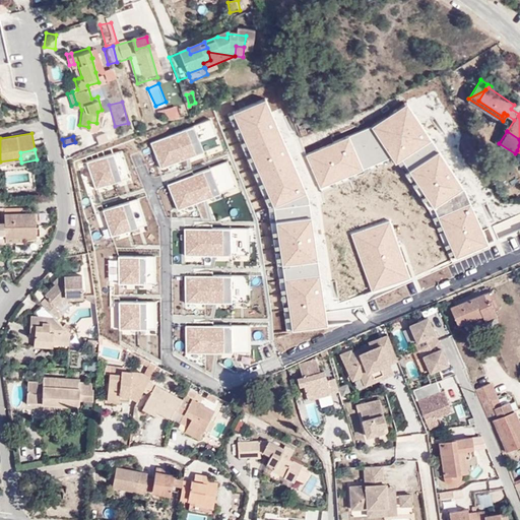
[(222,194),(212,197),(219,222),(230,220),(222,194)]
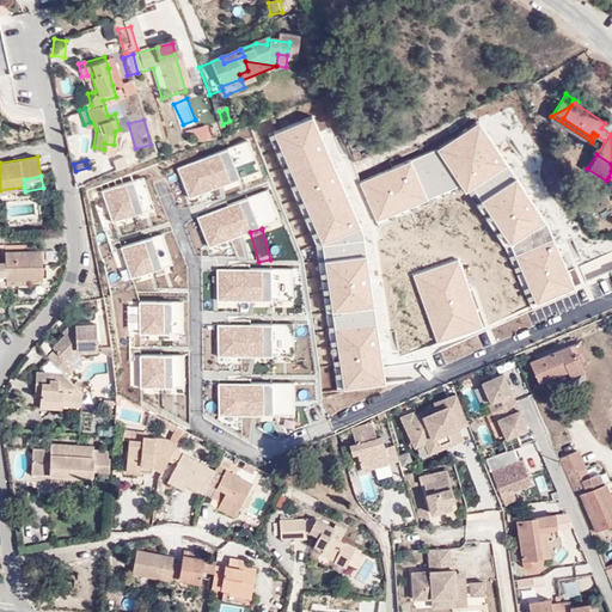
[(0,291),(6,292),(6,291),(6,280),(29,279),(46,277),(43,250),(37,250),(36,245),(6,246),(6,264),(0,264),(0,291)]
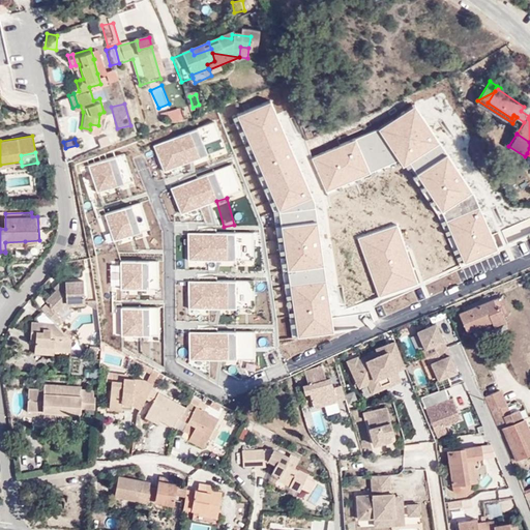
[(5,242),(5,252),(26,251),(25,241),(5,242)]
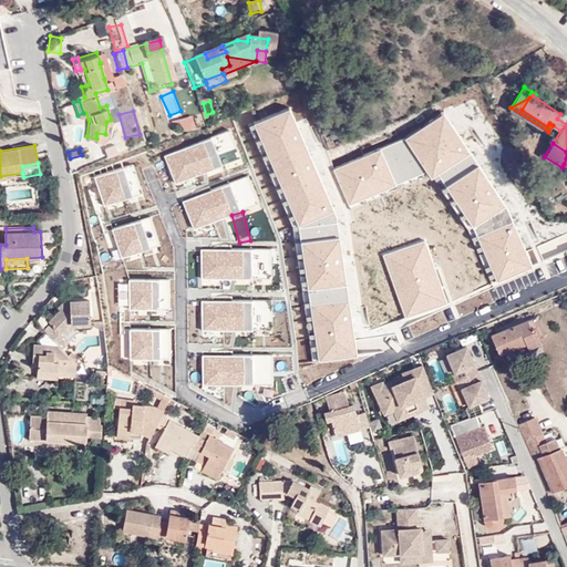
[(241,308),(255,302),(250,292),(237,299),(241,308)]
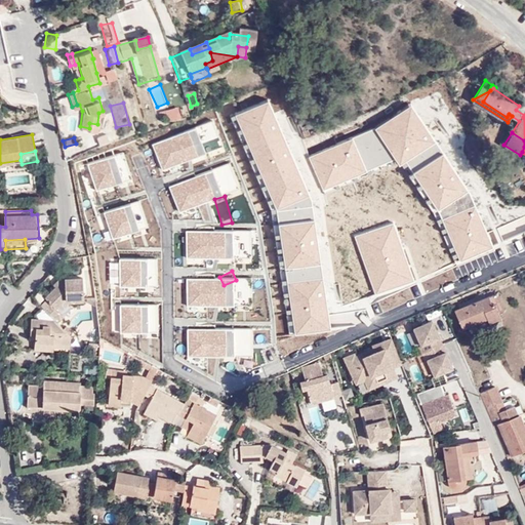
[(236,280),(224,285),(234,308),(265,294),(260,280),(255,282),(251,274),(243,278),(243,280),(237,282),(236,280)]
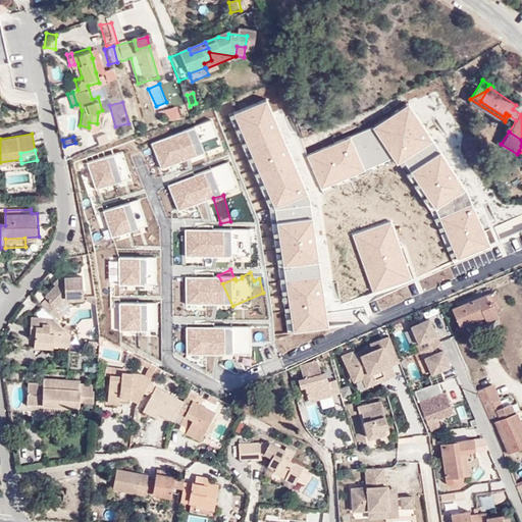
[(59,320),(64,325),(71,318),(65,313),(61,308),(71,298),(85,292),(84,276),(66,277),(48,297),(51,300),(46,305),(59,320)]
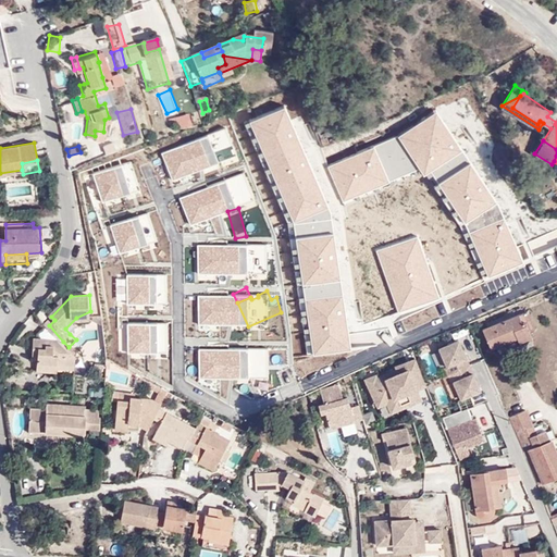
[(65,329),(70,334),(79,324),(90,321),(90,311),(76,318),(65,329)]
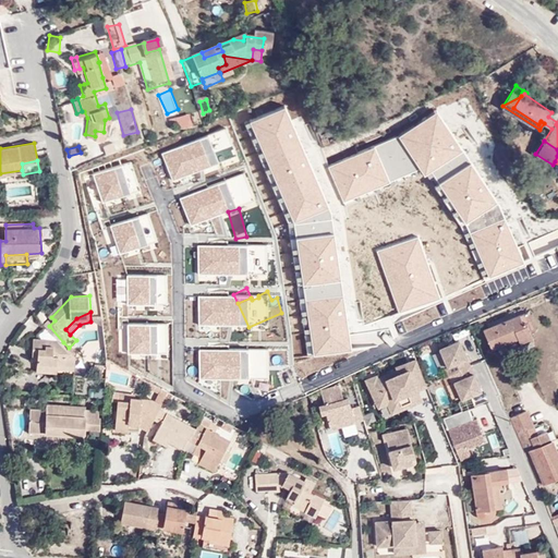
[(530,331),(525,323),(522,314),(484,330),(492,348),(530,331)]
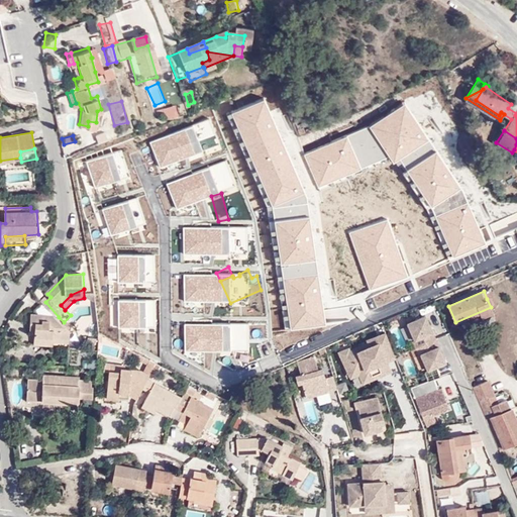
[(33,323),(32,331),(31,339),(41,340),(47,338),(48,336),(72,337),(72,330),(64,322),(59,317),(27,314),(26,322),(33,323)]
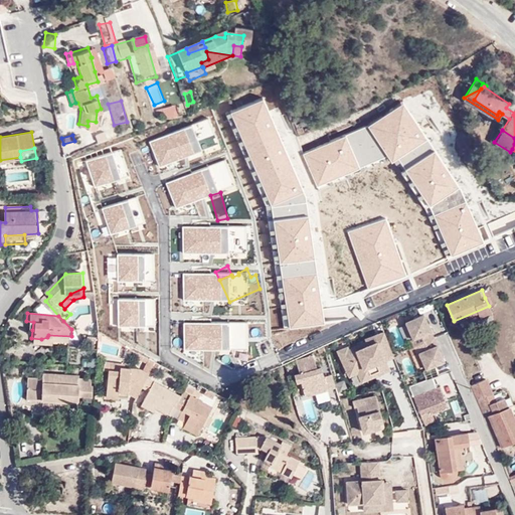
[(431,332),(423,316),(406,323),(413,339),(416,346),(431,340),(427,333),(431,332)]
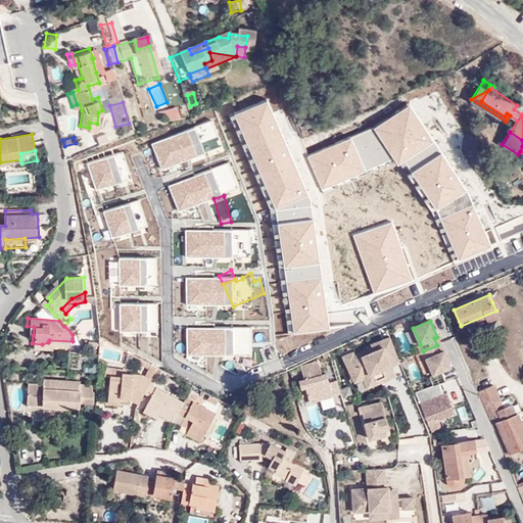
[(42,344),(32,343),(32,347),(47,350),(49,345),(72,348),(73,341),(49,340),(48,342),(42,344)]
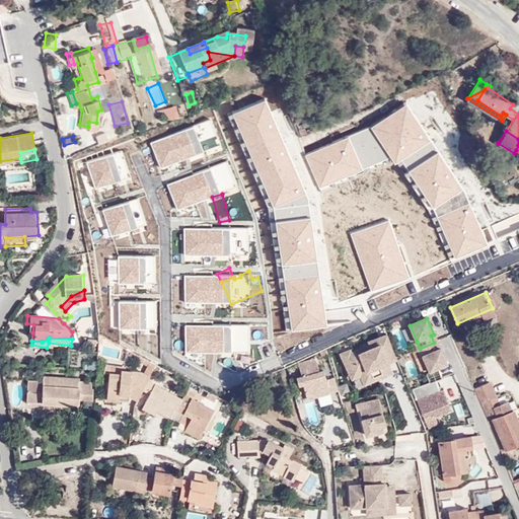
[(437,350),(434,343),(420,349),(423,356),(430,372),(427,373),(431,383),(435,382),(442,379),(437,368),(447,364),(440,349),(437,350)]
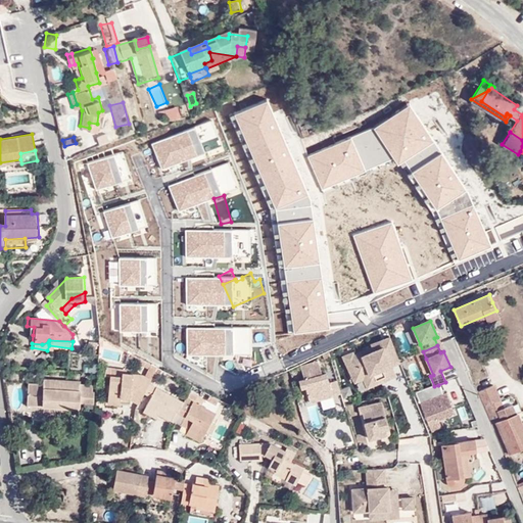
[(218,346),(203,363),(210,368),(224,352),(218,346)]
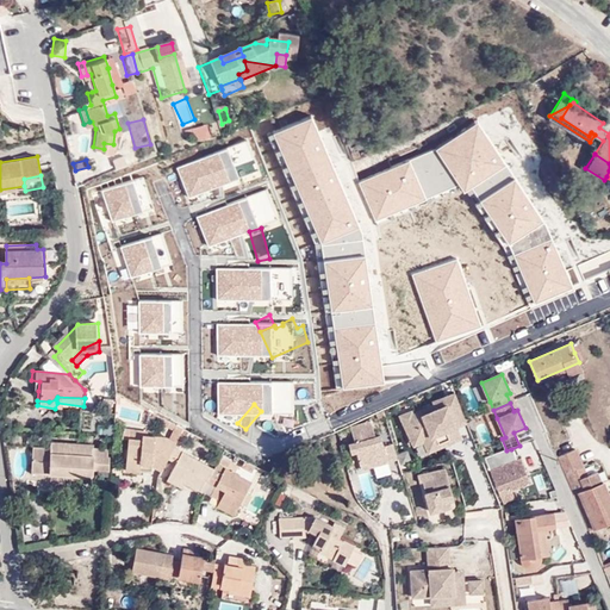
[(356,442),(353,443),(354,452),(360,449),(365,468),(390,461),(386,449),(381,435),(377,436),(372,421),(353,427),(356,442)]
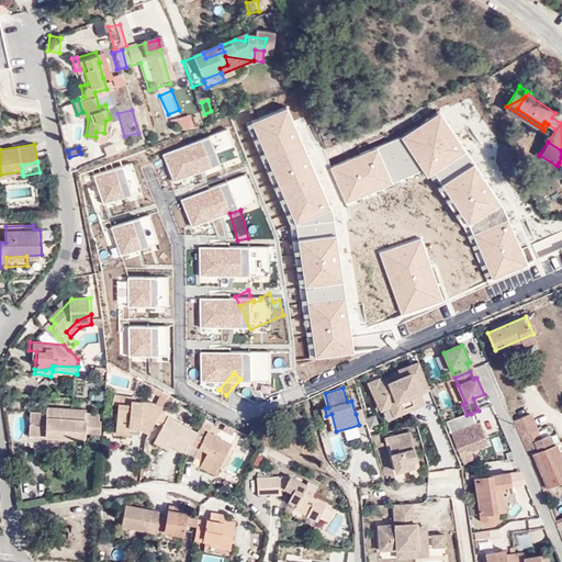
[(425,405),(420,394),(415,397),(419,408),(425,405)]
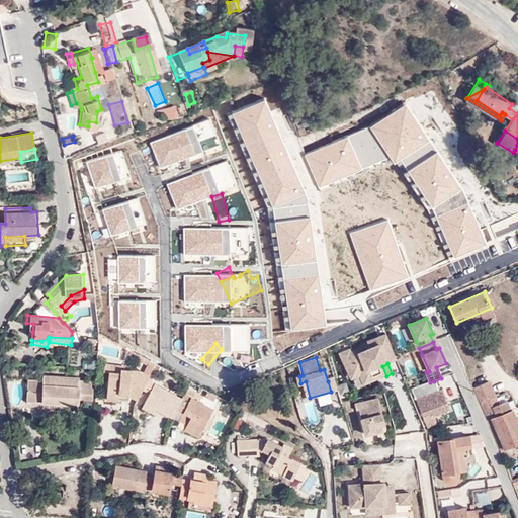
[(123,369),(127,369),(128,365),(107,364),(107,371),(111,372),(123,373),(123,369)]
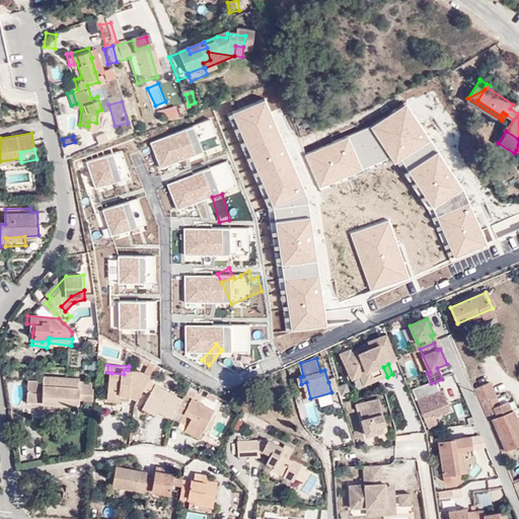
[(124,374),(112,373),(109,400),(122,401),(122,399),(123,395),(134,396),(141,400),(145,391),(150,380),(153,376),(143,371),(128,370),(124,370),(124,374)]
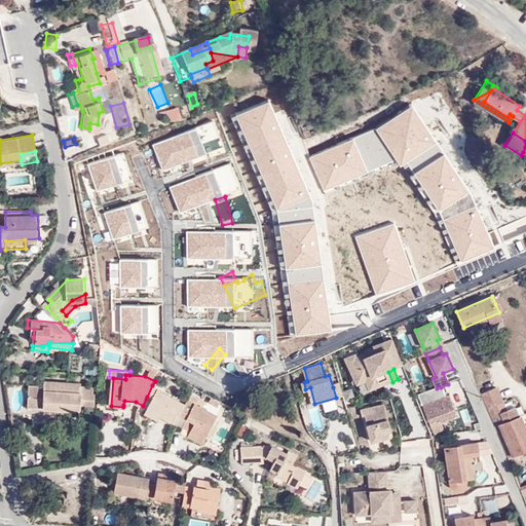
[(358,386),(367,382),(370,391),(375,389),(372,379),(370,375),(355,381),(358,386)]
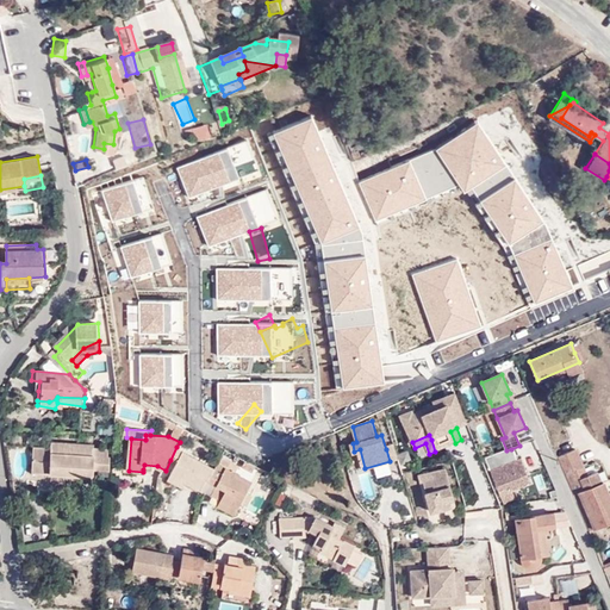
[(114,461),(114,459),(109,459),(109,450),(95,450),(95,448),(55,444),(54,449),(35,448),(32,473),(93,479),(93,477),(94,468),(113,470),(114,461)]
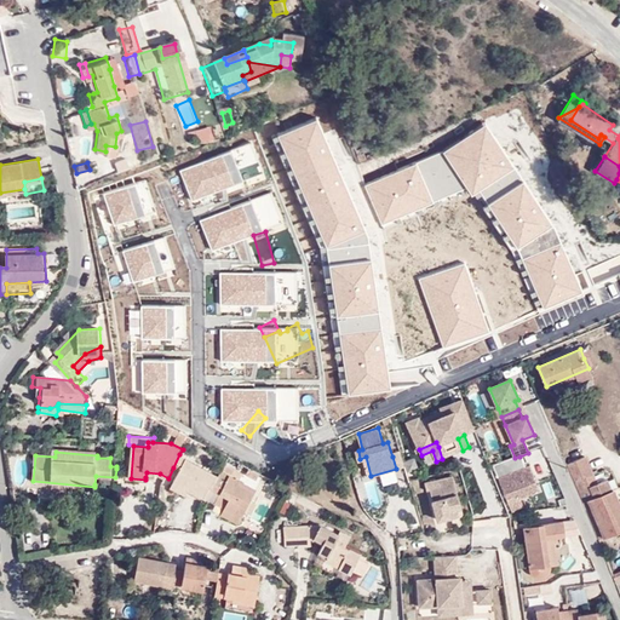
[(183,471),(189,459),(179,454),(173,468),(183,471)]
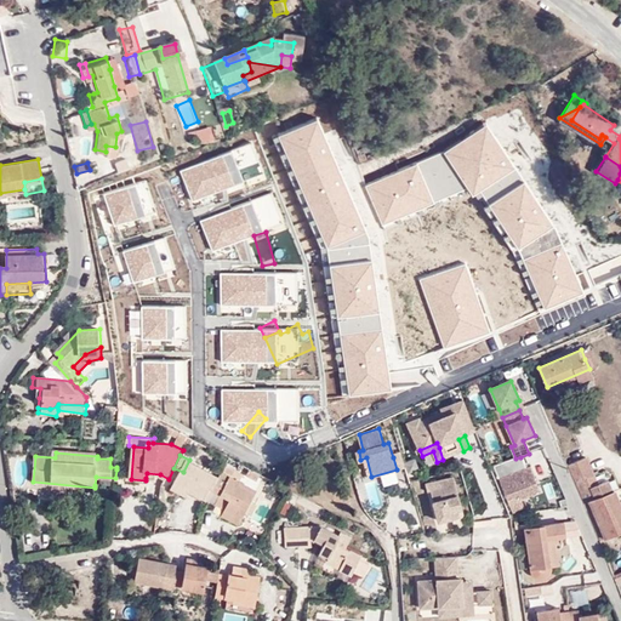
[(398,473),(406,471),(402,455),(393,457),(397,469),(398,473)]
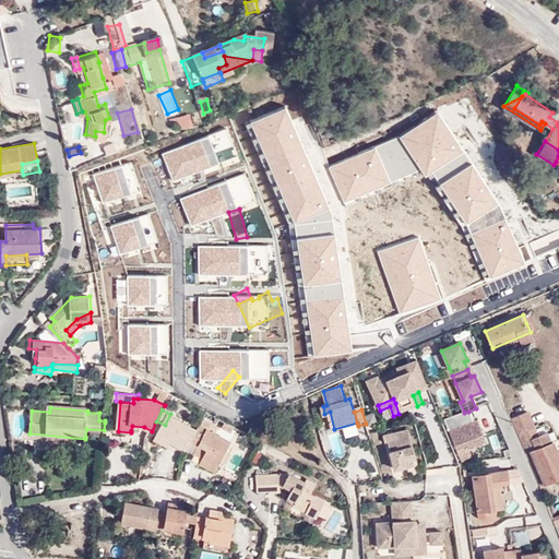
[(473,424),(468,412),(464,413),(443,420),(453,447),(463,443),(464,447),(483,440),(476,423),(473,424)]
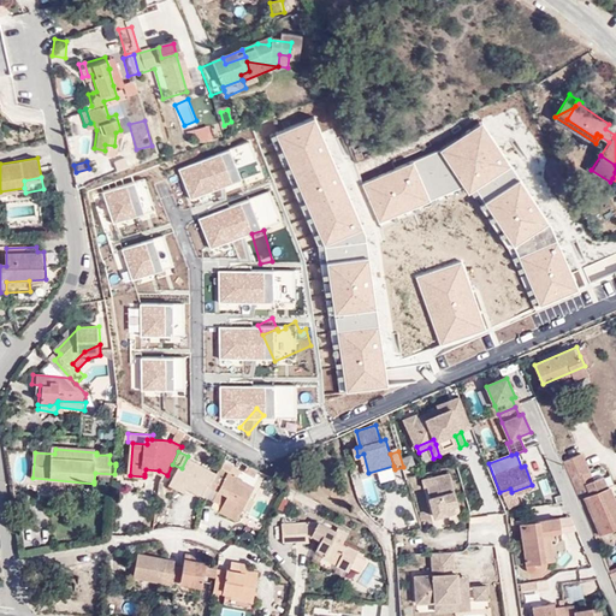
[(586,485),(594,481),(584,455),(563,463),(580,502),(592,497),(586,485)]
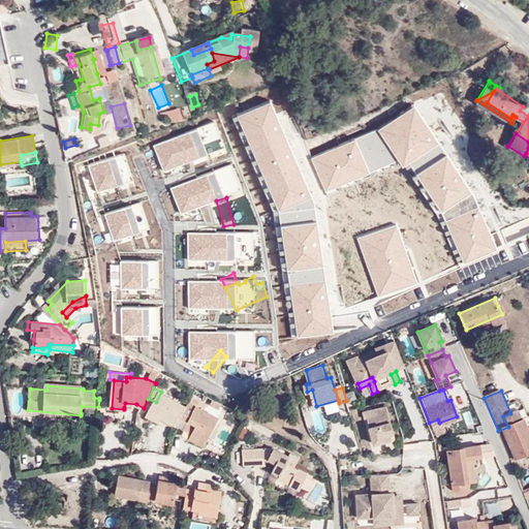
[(193,434),(210,442),(212,438),(218,428),(222,419),(206,411),(210,404),(195,396),(190,406),(161,392),(156,402),(151,412),(164,418),(180,427),(184,418),(189,421),(198,426),(193,434)]
